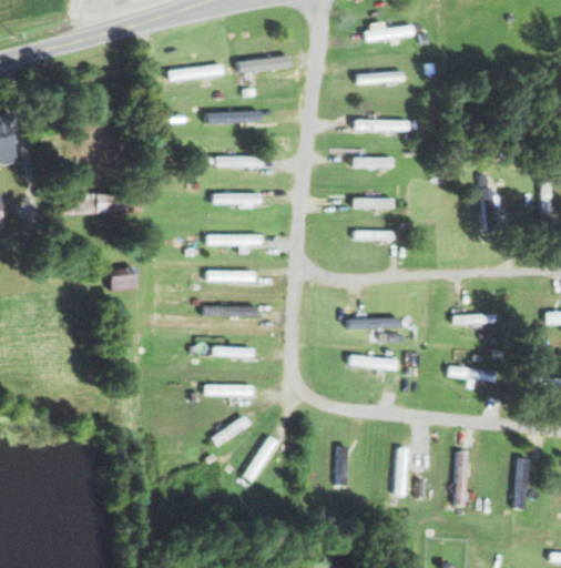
[(364,40),(417,37),(417,27),(363,29),(364,40)]
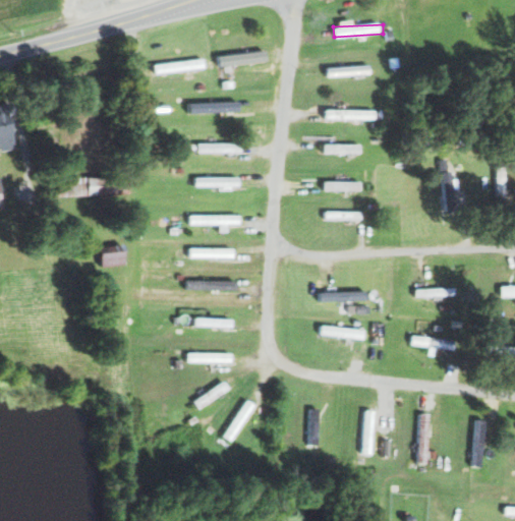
[(219,67),(268,60),(267,50),(217,57),(219,67)]
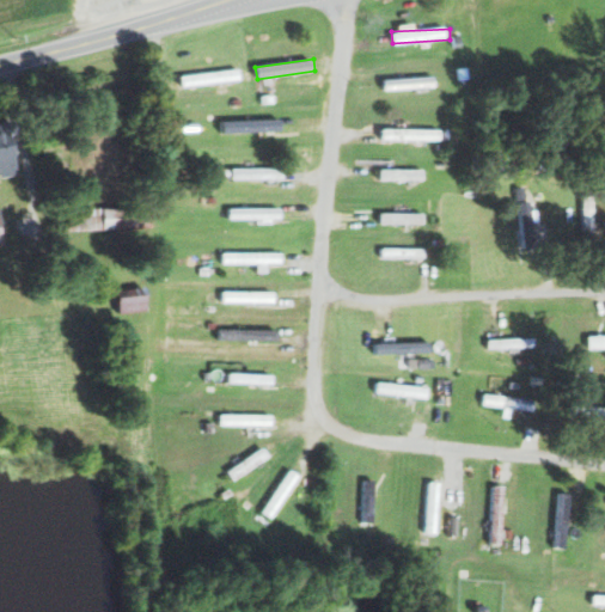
[(179,75),(181,87),(244,80),(243,68),(179,75)]
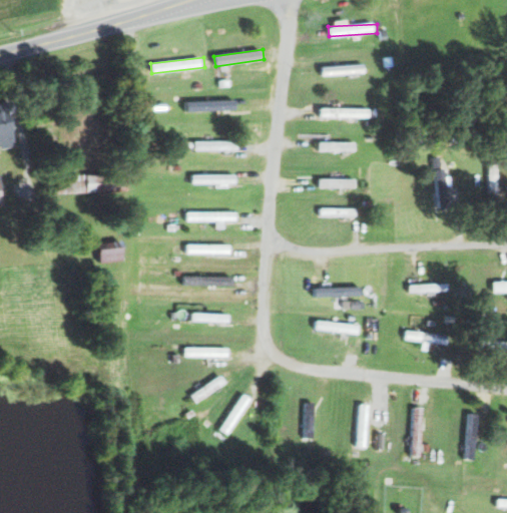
[(321,75),(366,73),(366,64),(321,66),(321,75)]
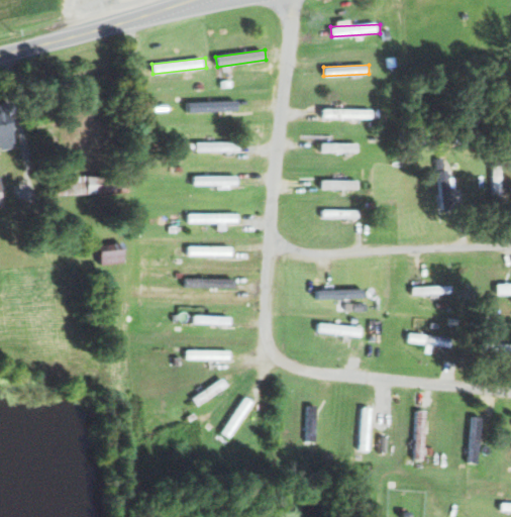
[(321,118),(374,119),(374,110),(321,109),(321,118)]
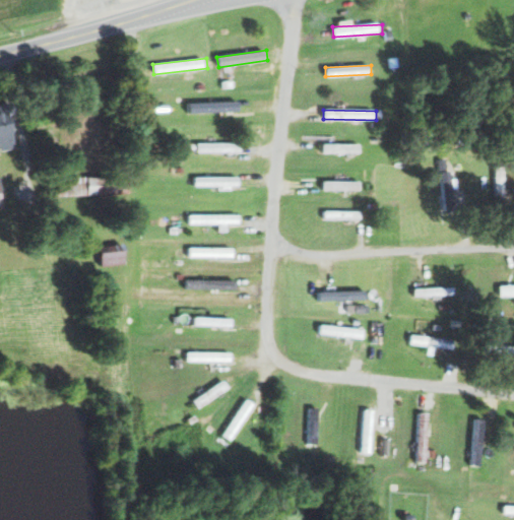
[(0,153),(16,145),(0,114),(0,153)]
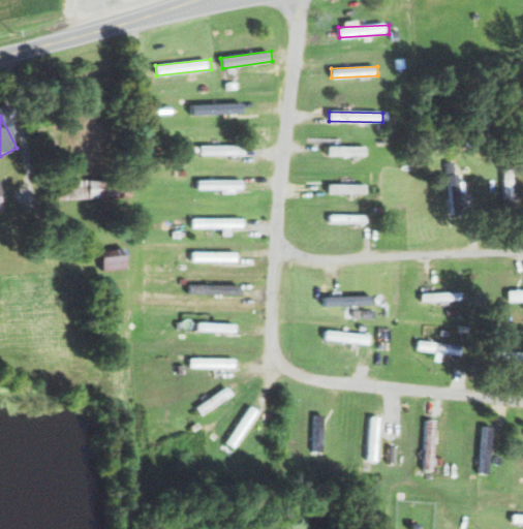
[(200,146),(201,155),(244,154),(244,145),(200,146)]
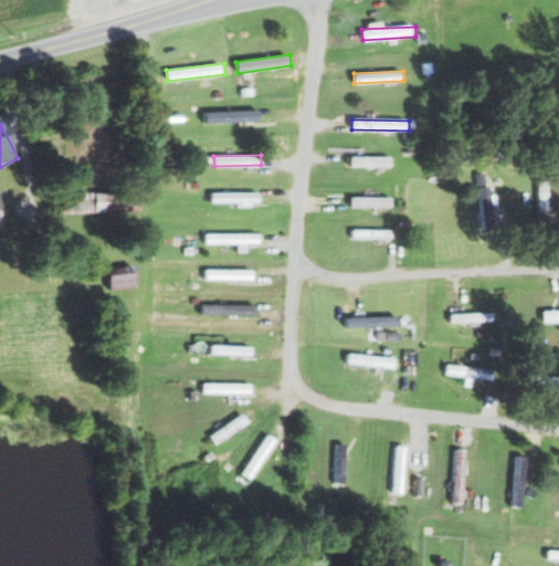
[(396,167),(396,157),(350,156),(350,167),(396,167)]
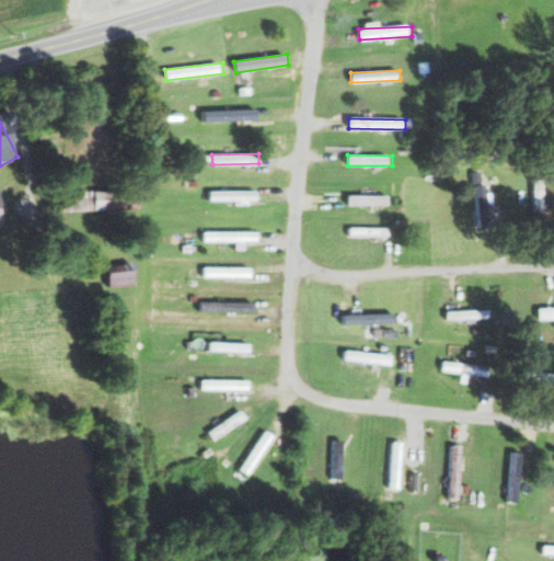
[(508,225),(507,204),(492,204),(492,183),(475,183),(475,209),(488,209),(488,225),(508,225)]
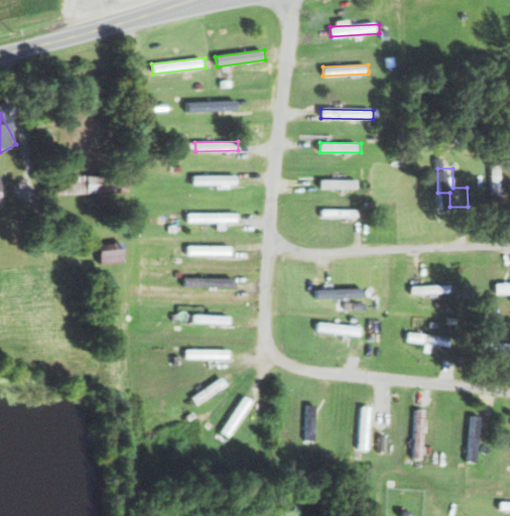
[(0,174),(0,207),(8,206),(2,174),(0,174)]
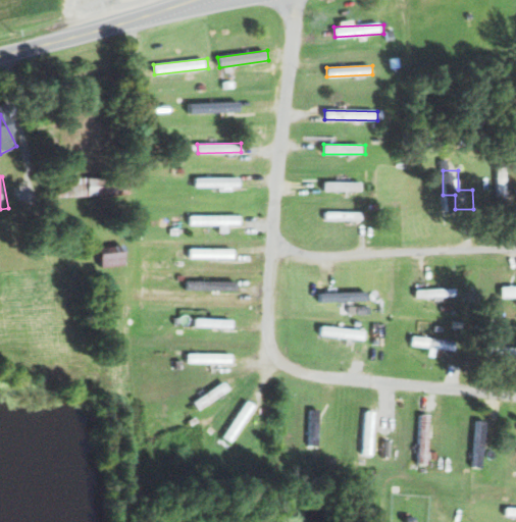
[(59,198),(119,196),(118,180),(90,181),(90,177),(58,178),(59,198)]
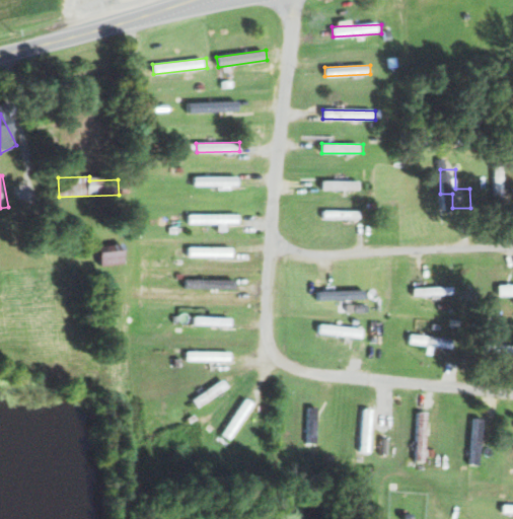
[(240,176),(195,176),(195,187),(221,186),(221,189),(240,189),(240,176)]
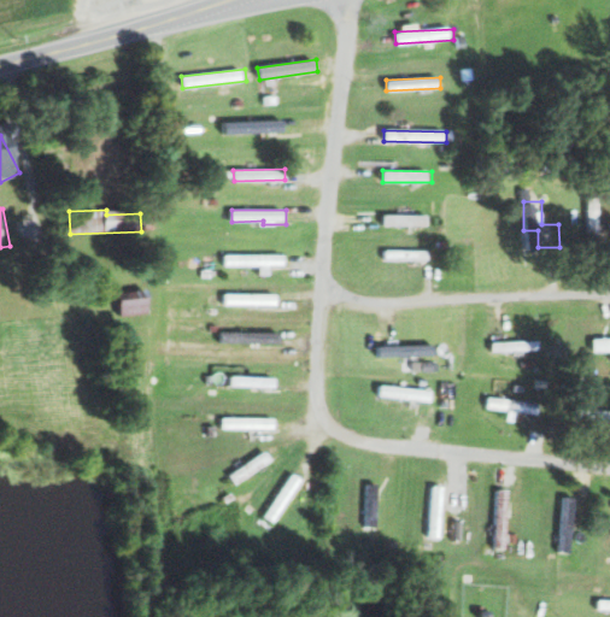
[(382,227),(432,225),(432,215),(382,216),(382,227)]
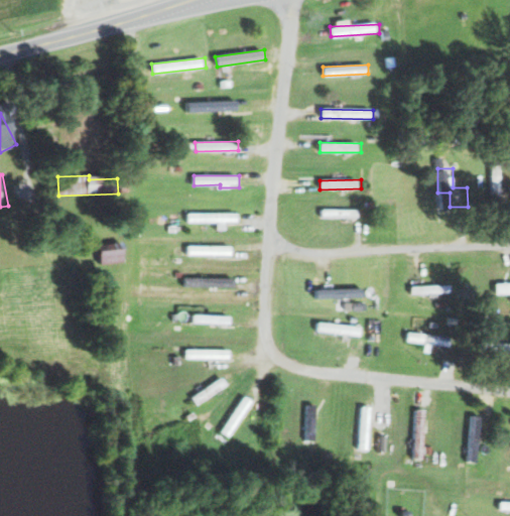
[(360,210),(322,210),(321,218),(360,219),(360,210)]
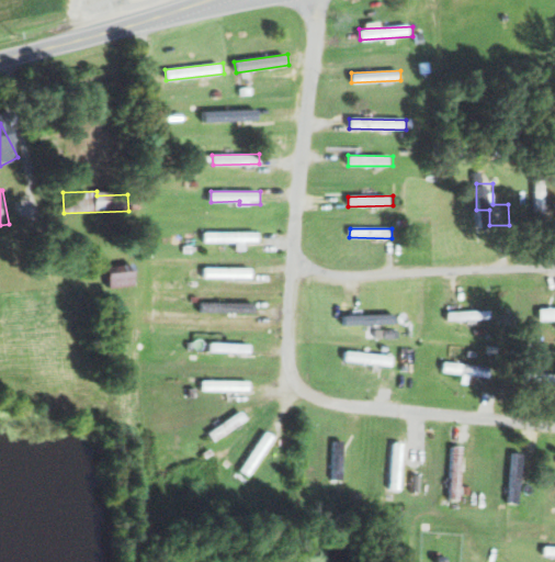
[(260,232),(204,233),(204,243),(260,242),(260,232)]
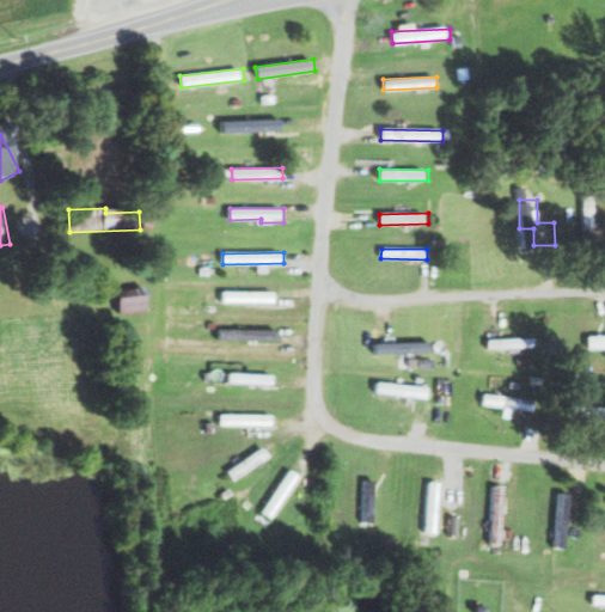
[(145,310),(142,287),(114,292),(117,314),(145,310)]
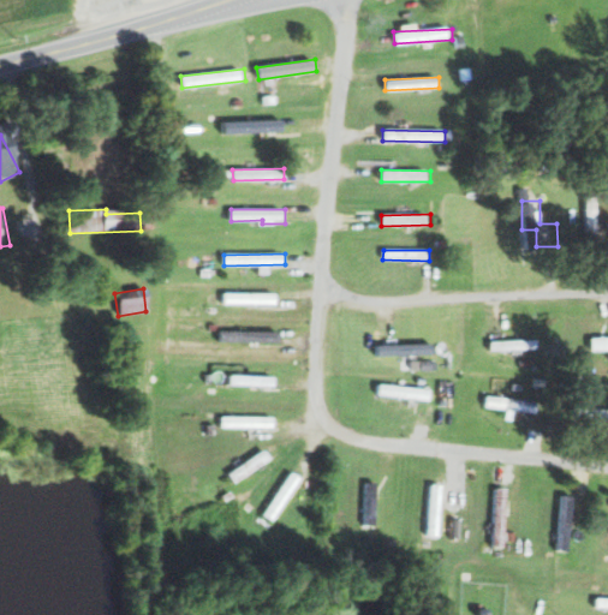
[(224,304),(279,305),(279,293),(224,293),(224,304)]
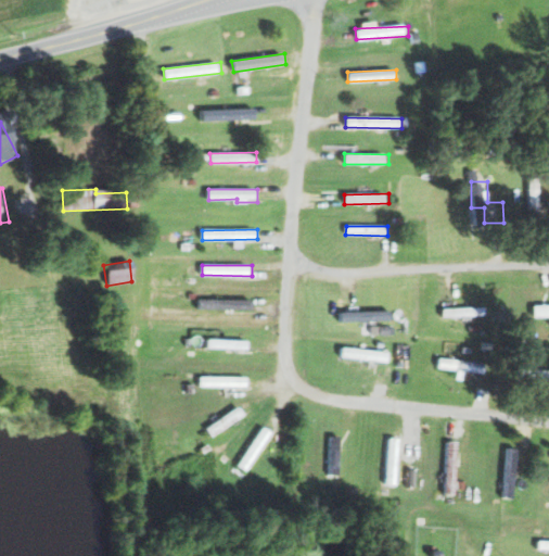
[(251,300),(199,299),(198,308),(251,310),(251,300)]
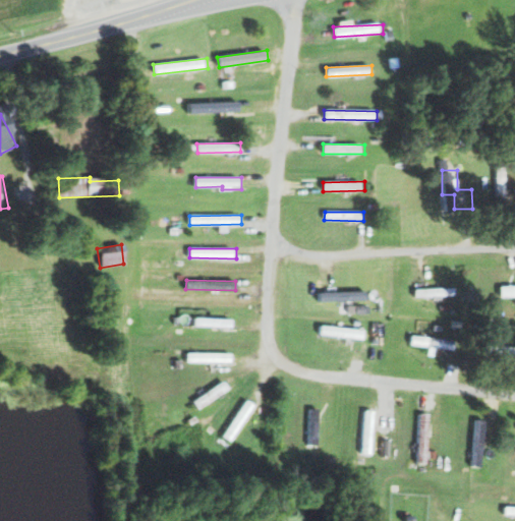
[(499,297),(514,296),(514,285),(499,286),(499,297)]
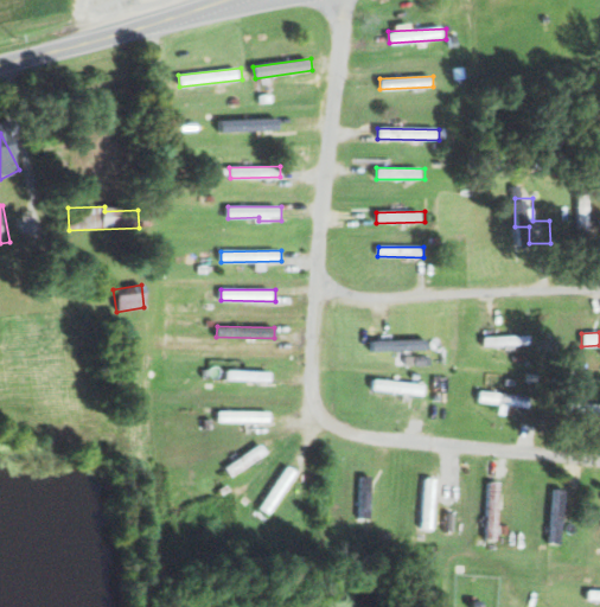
[(528,336),(483,337),(484,346),(529,345),(528,336)]
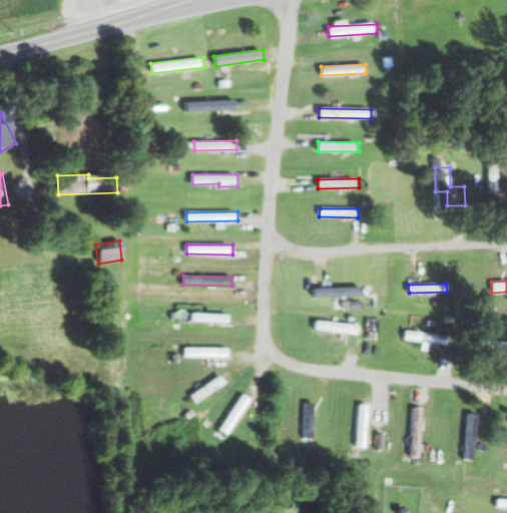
[(359,287),(313,288),(313,297),(359,296),(359,287)]
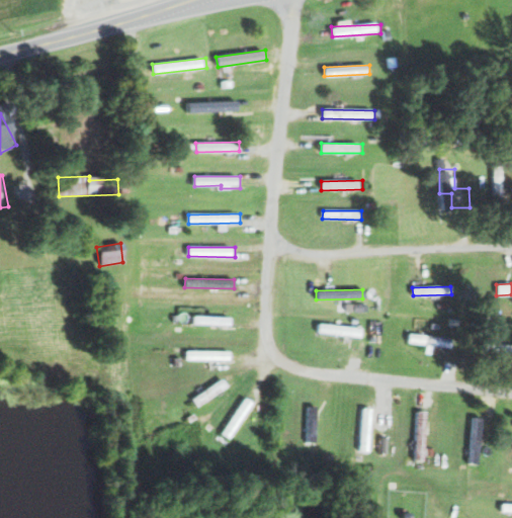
[(194,325),(231,326),(232,318),(194,316),(194,325)]
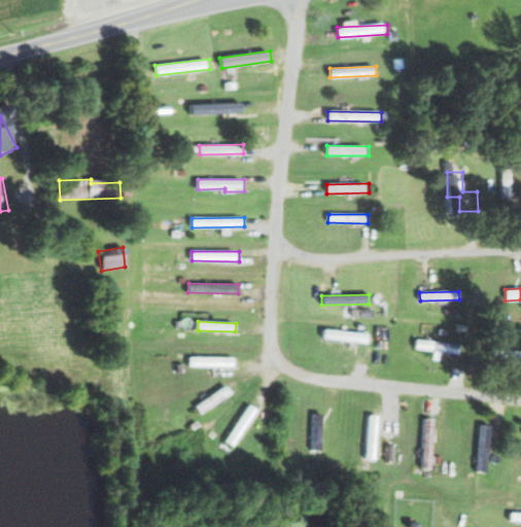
[(370,332),(324,330),(324,340),(370,342),(370,332)]
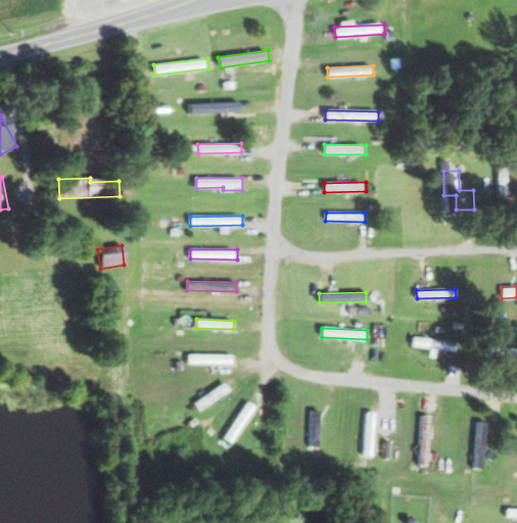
[(412,346),(430,348),(429,357),(436,358),(437,349),(455,350),(456,340),(412,337),(412,346)]
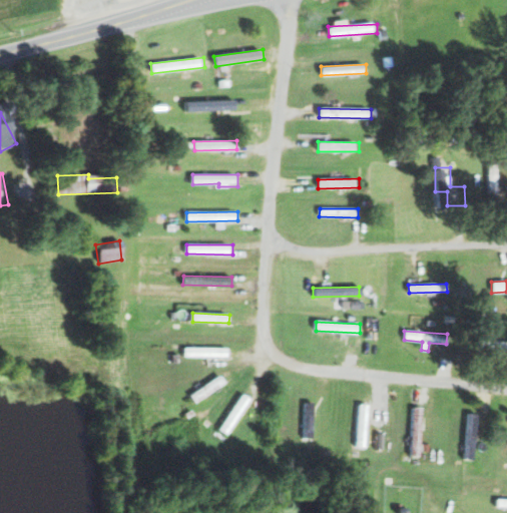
[(506,342),(479,341),(479,350),(506,351),(506,342)]
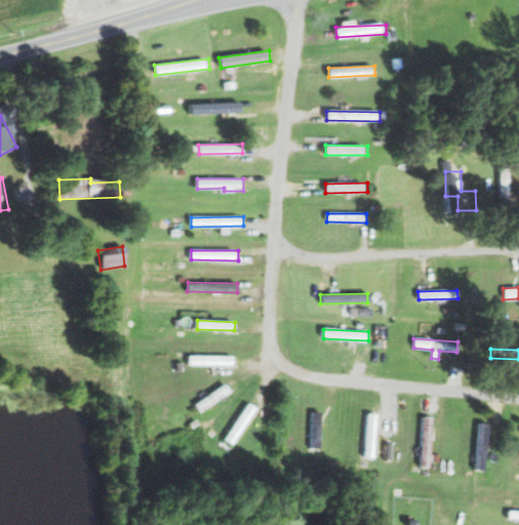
[(189,365),(234,366),(234,356),(189,355),(189,365)]
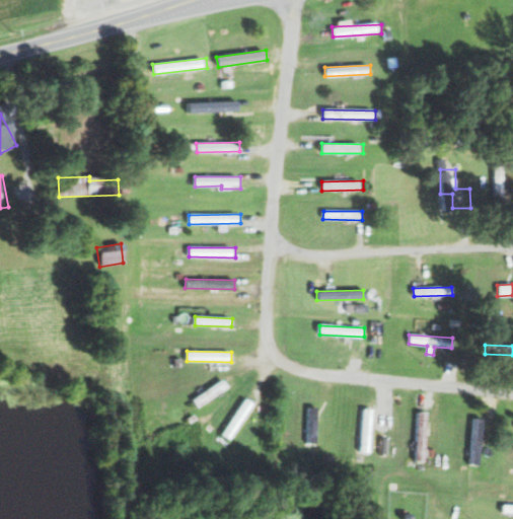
[(235,442),(253,403),(242,397),(224,437),(235,442)]
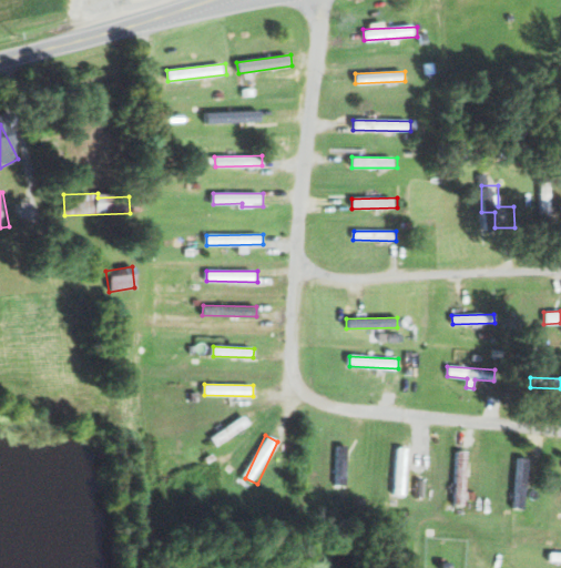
[(336,485),(346,486),(346,473),(350,473),(352,446),(337,445),(336,485)]
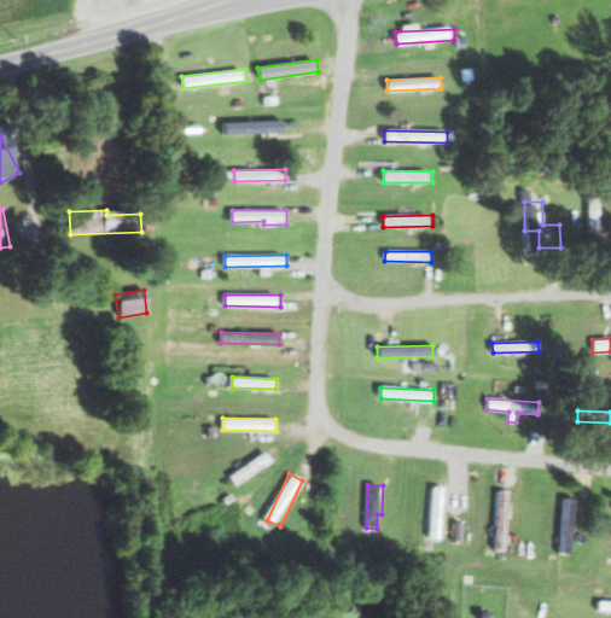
[(447,540),(448,488),(431,488),(430,538),(447,540)]
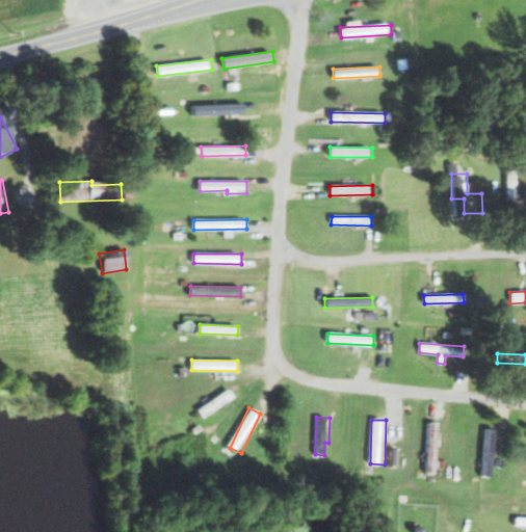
[(442,423),(428,423),(426,474),(440,474),(442,423)]
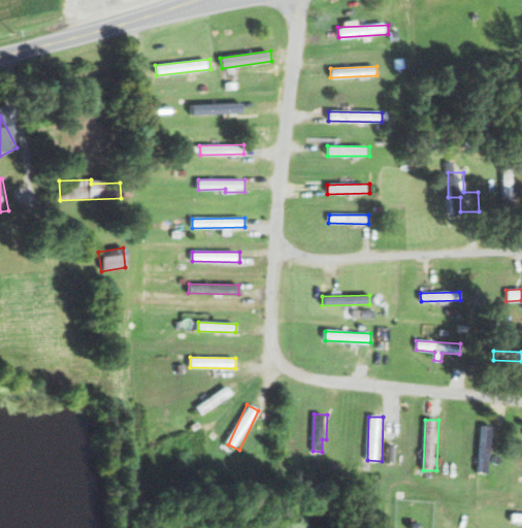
[(496,427),(482,425),(478,472),(492,474),(496,427)]
